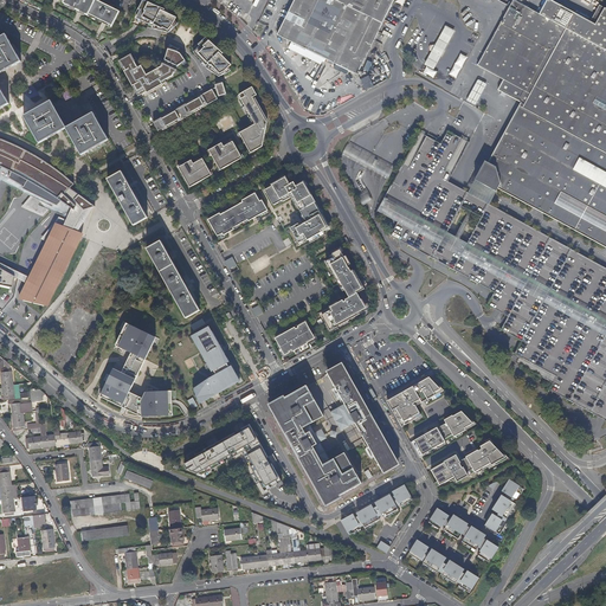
[(59,0),(64,2),(63,4),(89,17),(89,14),(113,27),(120,12),(96,0),(96,1),(92,0),(59,0)]
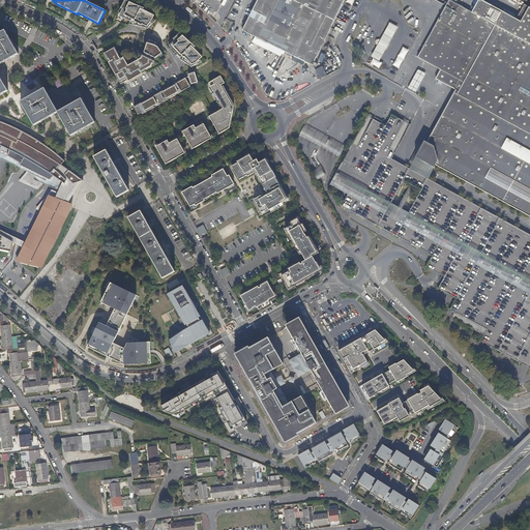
[(124,0),(121,8),(122,9),(119,16),(135,24),(135,25),(147,29),(152,24),(151,22),(154,16),(144,10),(144,8),(134,4),(125,0),(124,0)]
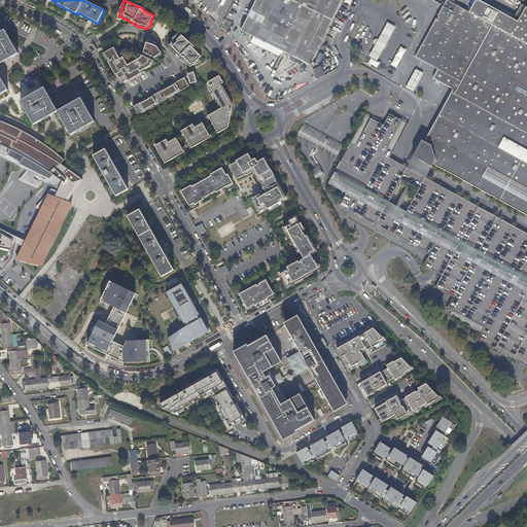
[(255,0),(241,30),(311,65),(343,0),(255,0)]
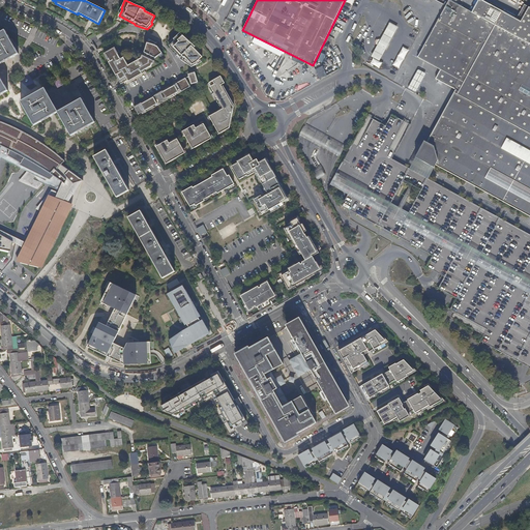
[(436,79),(455,90),(428,142),(425,141),(416,157),(435,168),(437,166),(529,215),(529,7),(522,22),(483,1),(476,15),(451,0),(449,0),(417,57),(441,69),(436,79)]
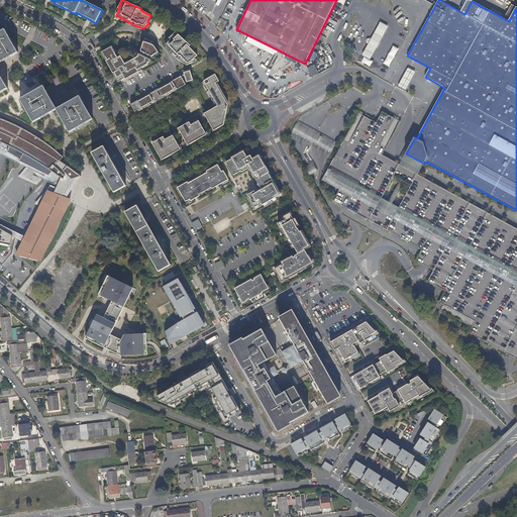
[(0,63),(18,53),(7,33),(5,29),(0,31),(0,63)]
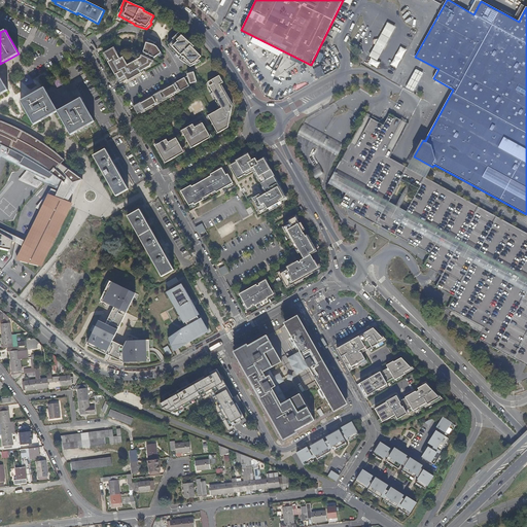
[(174,40),(169,45),(181,59),(180,61),(190,68),(196,64),(195,62),(201,57),(192,48),(194,46),(179,33),(173,39),(174,40)]
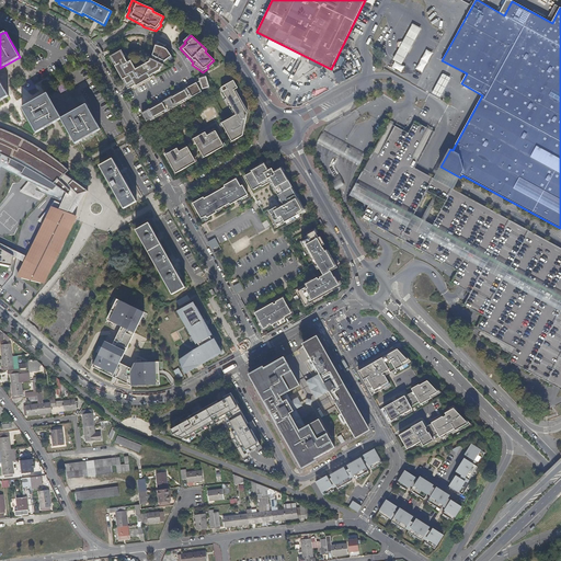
[(158,47),(157,47),(152,56),(164,61),(172,57),(168,50),(164,48),(165,46),(159,44),(158,47)]
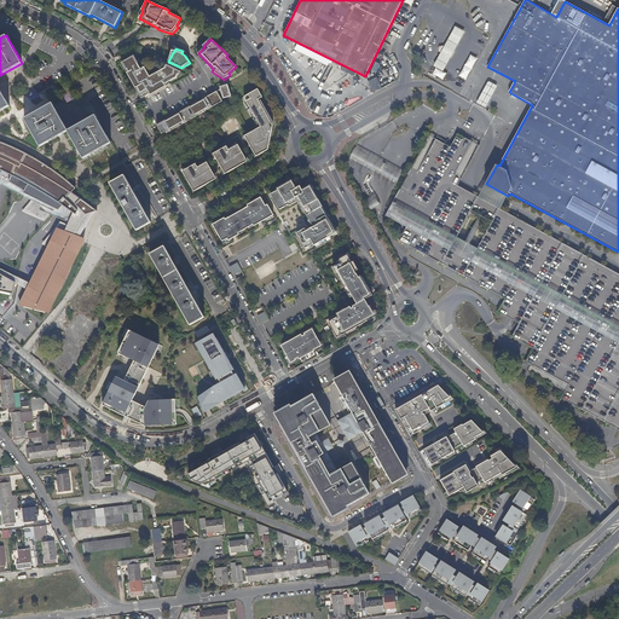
[(469,55),(460,76),(467,80),(476,58),(469,55)]
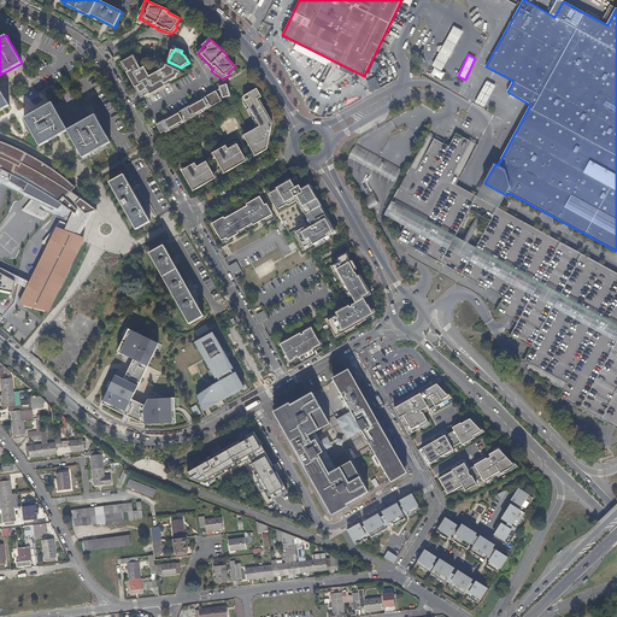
[(165,65),(164,68),(148,77),(144,68),(142,68),(137,58),(134,59),(133,56),(122,62),(128,72),(125,72),(140,98),(168,83),(168,82),(176,77),(180,71),(165,65)]
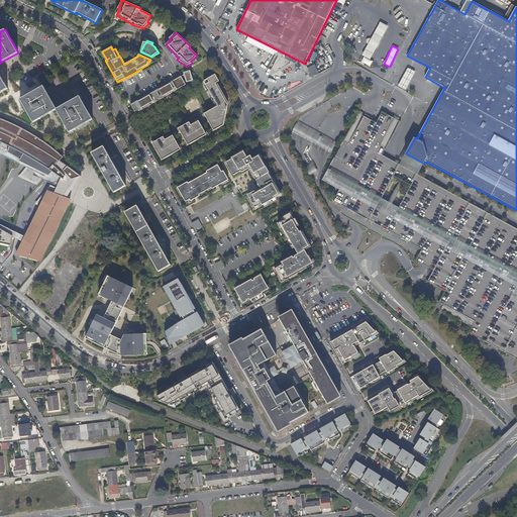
[(398,87),(406,91),(414,71),(406,68),(398,87)]
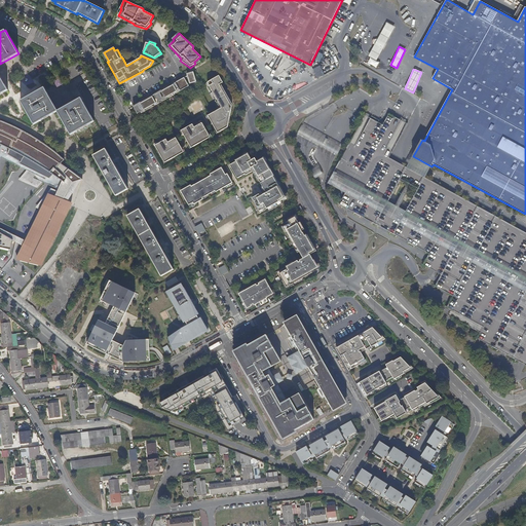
[(179,89),(180,89),(180,90),(188,86),(188,84),(196,82),(193,72),(190,73),(187,74),(187,76),(176,83),(179,89)]
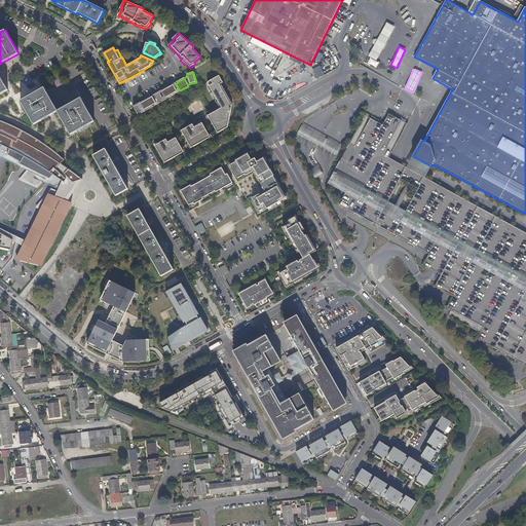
[(207,82),(222,108),(208,115),(216,130),(219,128),(220,130),(228,126),(231,108),(229,106),(230,103),(219,85),(223,83),(219,76),(207,82)]
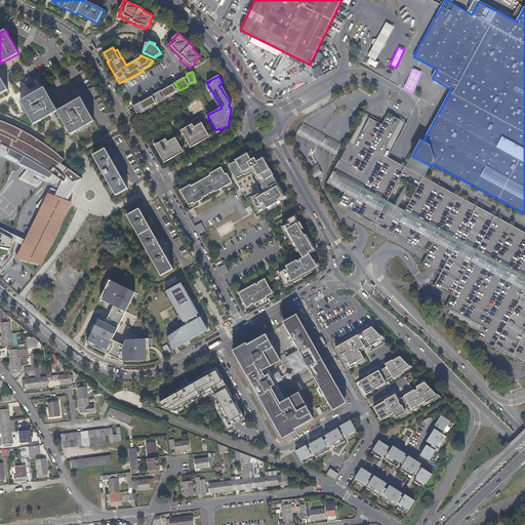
[(161,91),(161,90),(157,92),(158,93),(154,95),(154,94),(150,96),(151,97),(147,99),(147,98),(144,101),(139,104),(139,103),(136,105),(132,108),(136,115),(140,113),(144,111),(145,111),(155,105),(158,103),(158,104),(162,102),(162,101),(165,98),(165,99),(176,93),(175,92),(177,91),(178,89),(175,83),(171,84),(172,85),(168,87),(168,86),(164,88),(165,89),(161,91)]
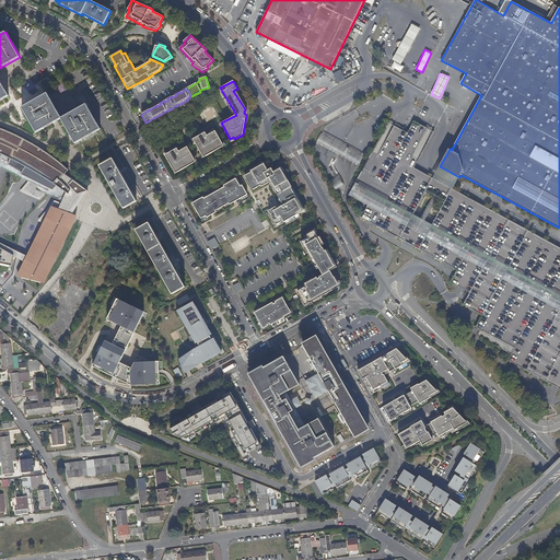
[(61,119),(61,118),(47,93),(22,107),(36,132),(61,119)]
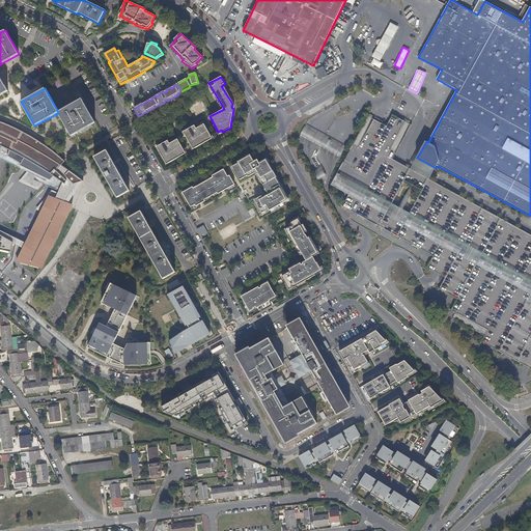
[(58,112),(58,113),(72,136),(75,135),(95,122),(82,99),(58,112)]
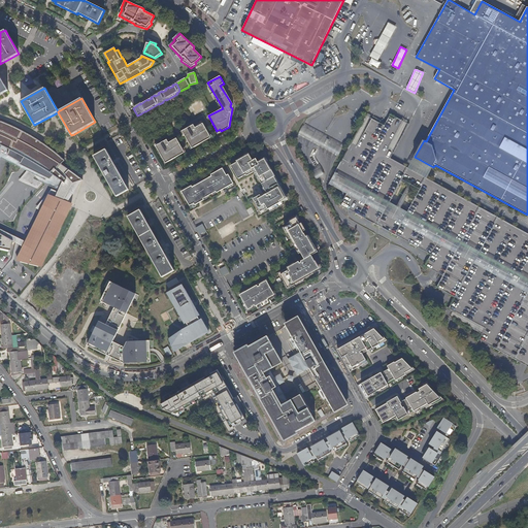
[(369,117),(366,116),(329,183),(348,193),(340,204),(431,254),(425,266),(442,275),(437,286),(454,296),(448,307),(485,327),(484,331),(479,338),(527,365),(527,232),(427,178),(408,168),(390,158),(408,123),(405,122),(390,112),(384,125),(369,117)]
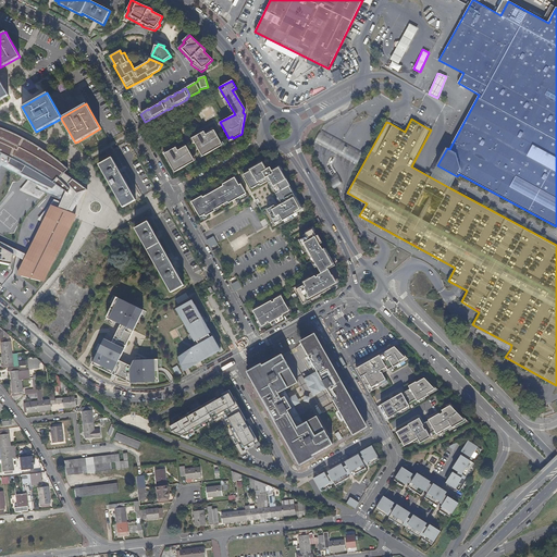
[(0,163),(50,188),(54,184),(63,190),(58,208),(71,213),(84,189),(62,173),(67,170),(41,149),(22,138),(7,131),(0,128),(0,163)]
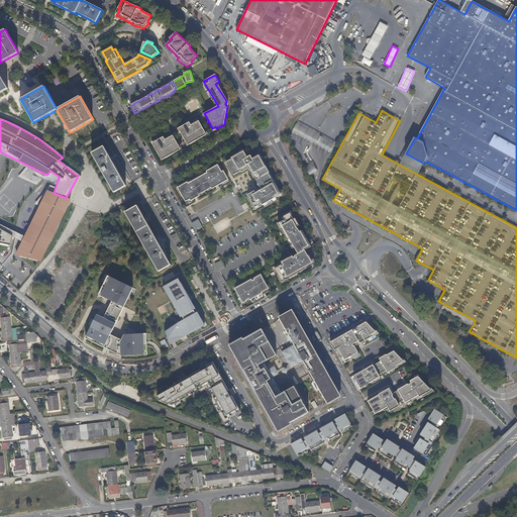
[(189,122),(177,129),(179,132),(180,131),(186,143),(189,141),(190,143),(200,138),(199,135),(206,132),(199,121),(191,126),(189,122)]
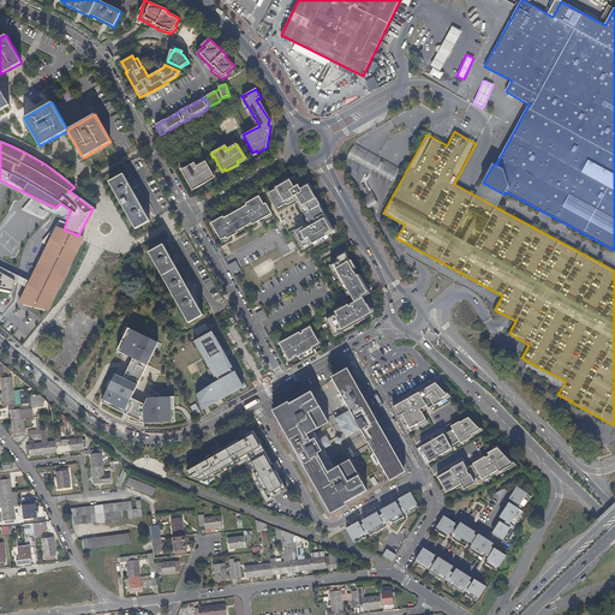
[(353,148),(348,156),(395,181),(400,173),(353,148)]
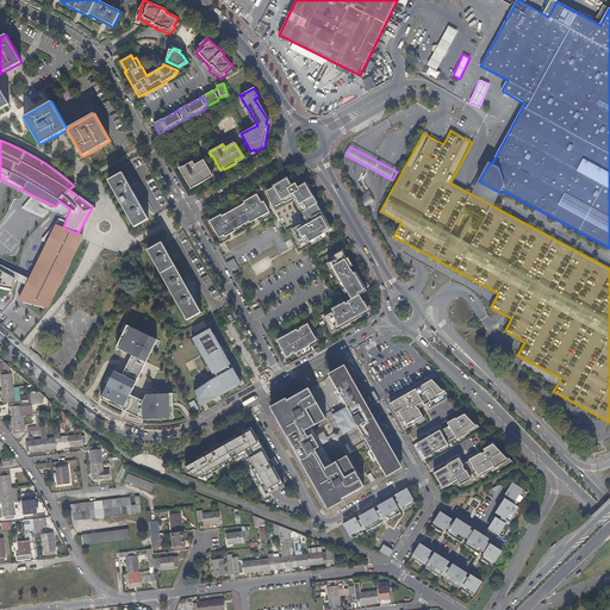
[(204,161),(195,166),(204,181),(205,181),(204,179),(211,174),(204,161)]
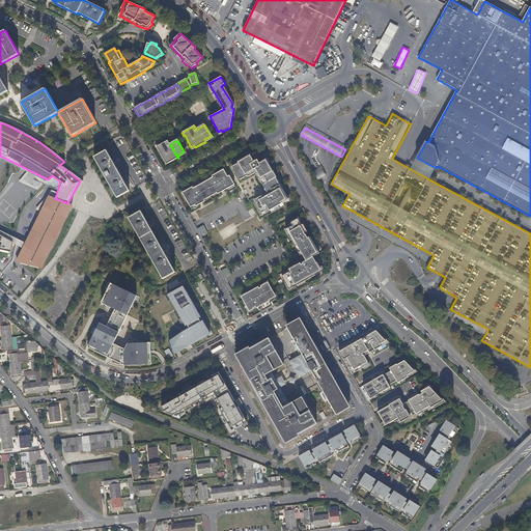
[(158,144),(155,146),(165,163),(167,161),(168,163),(177,158),(170,144),(169,145),(167,141),(159,145),(158,144)]
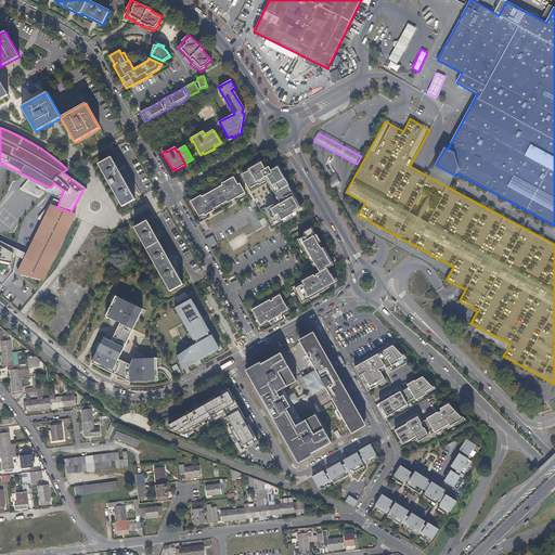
[(112,157),(98,164),(123,207),(136,199),(112,157)]
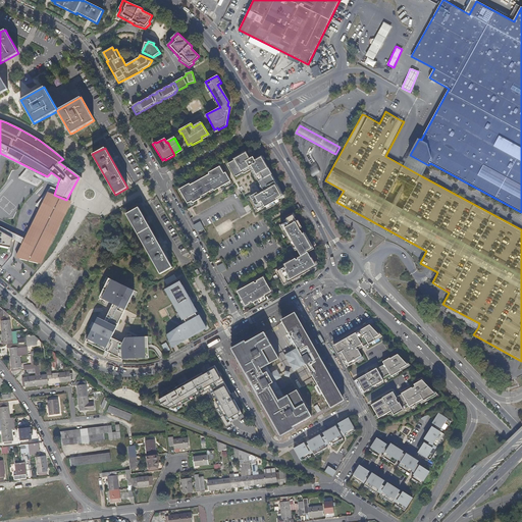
[(258,210),(264,206),(265,207),(284,196),(262,157),(255,161),(253,157),(249,159),(245,152),(233,159),(235,160),(228,164),(236,177),(243,172),(244,174),(252,169),(264,192),(258,195),(257,193),(250,197),(258,210)]
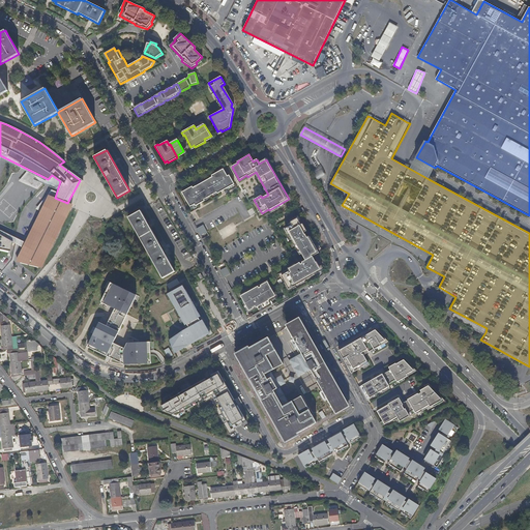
[(435,168),(416,157),(411,169),(410,169),(429,179),(435,168)]
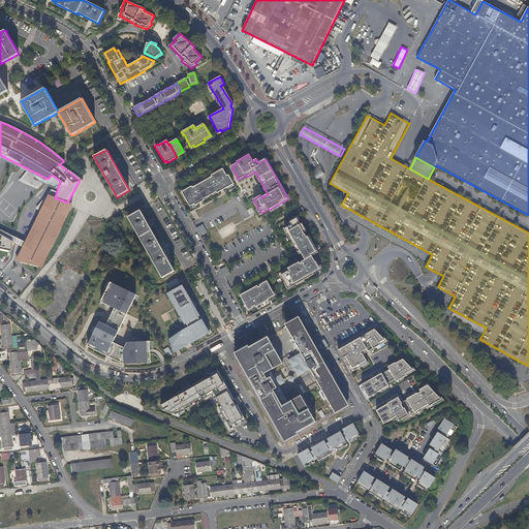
[(191,209),(198,204),(196,201),(200,198),(201,200),(204,199),(218,191),(217,189),(221,187),(223,190),(234,184),(228,175),(226,176),(223,168),(214,174),(215,176),(190,189),(189,188),(182,192),(191,209)]
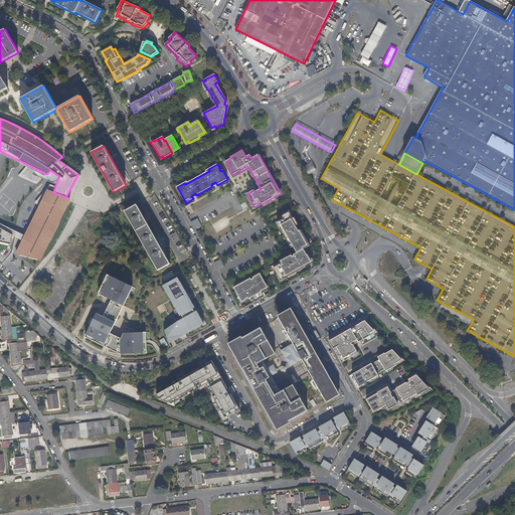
[(53,192),(46,190),(23,235),(20,240),(13,254),(37,260),(45,251),(68,198),(65,197),(53,192)]
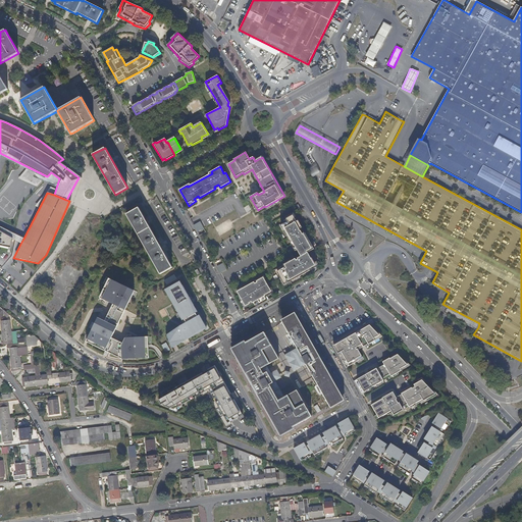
[(139,207),(126,214),(160,274),(172,267),(139,207)]
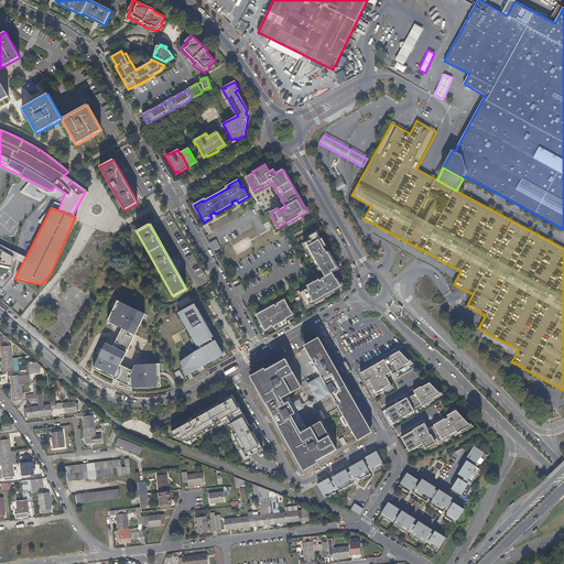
[(315,266),(331,257),(328,252),(327,253),(325,249),(324,249),(323,248),(326,246),(322,238),(321,239),(316,232),(310,237),(311,239),(303,243),(315,266)]
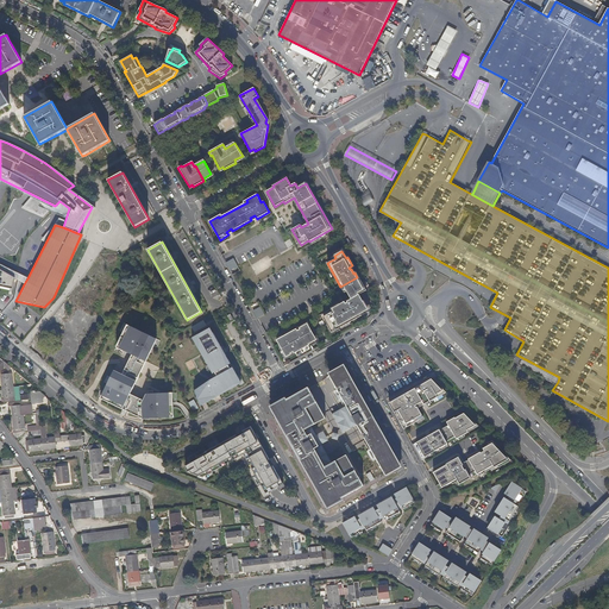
[(236,259),(227,262),(232,274),(239,271),(236,259)]
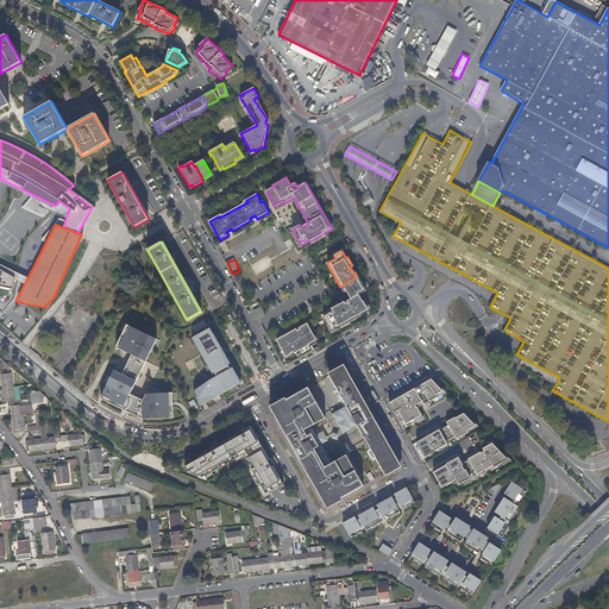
[(0,264),(0,270),(11,277),(24,284),(27,278),(0,264)]
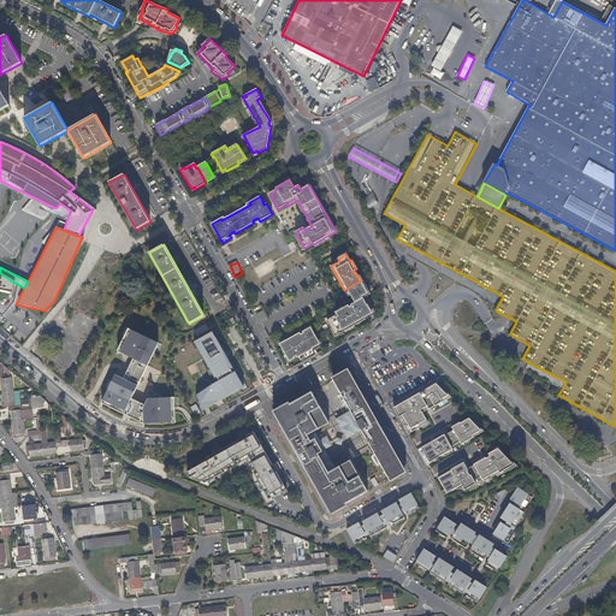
[(0,289),(9,291),(11,280),(0,273),(0,289)]
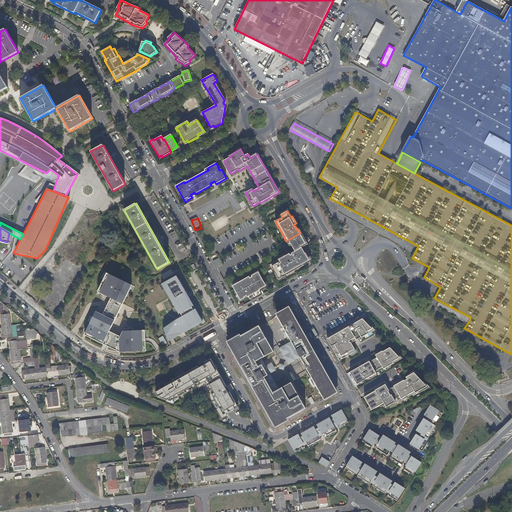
[(300,233),(286,241),(289,246),(291,245),(291,244),(304,237),(299,228),(298,229),(300,233)]
